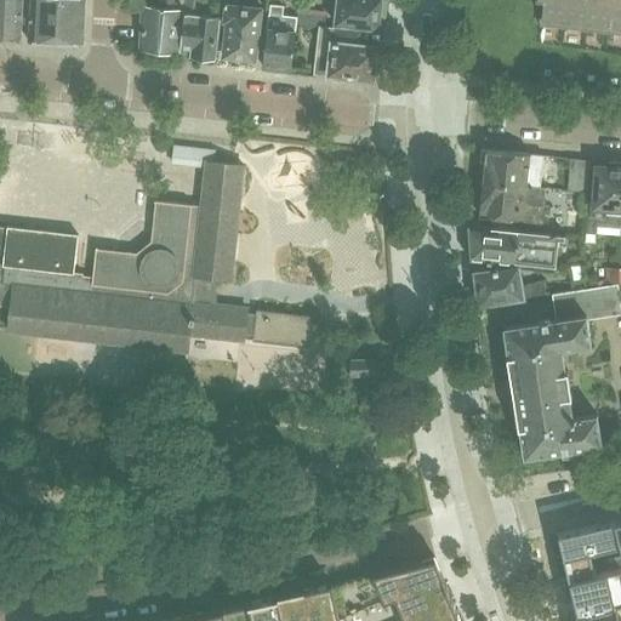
[(22,0),(0,0),(0,32),(1,32),(1,36),(10,38),(11,33),(20,34),(22,0)]
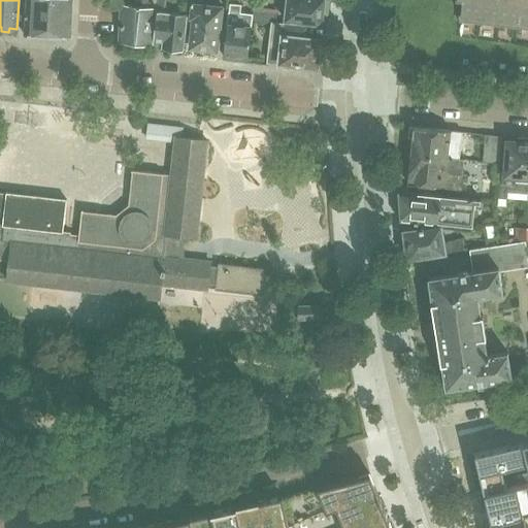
[(47,36),(50,0),(27,0),(25,35),(47,36)]
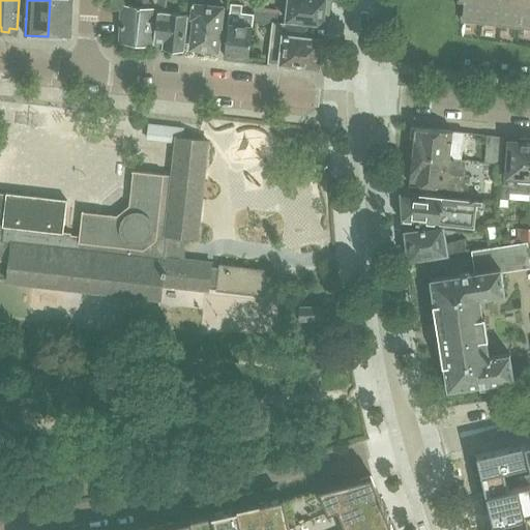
[(50,0),(48,36),(71,38),(72,0),(50,0)]
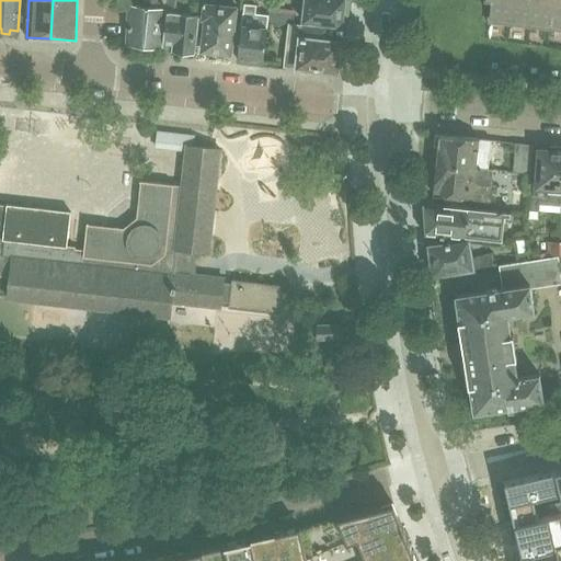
[(144,0),(144,7),(130,4),(126,43),(128,44),(130,47),(137,47),(139,45),(161,47),(162,32),(164,32),(167,9),(168,0),(144,0)]
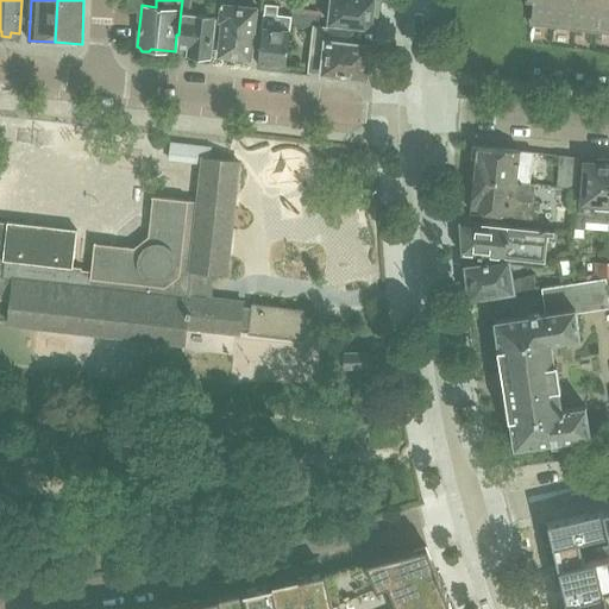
[(182,0),(181,10),(179,35),(181,35),(180,49),(190,50),(190,52),(194,54),(196,57),(203,58),(207,55),(211,56),(214,16),(194,13),(195,0),(182,0)]
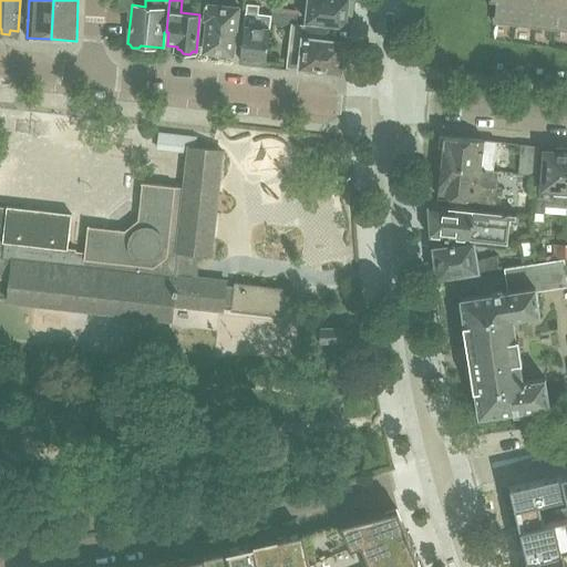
[(205,0),(203,18),(208,19),(205,50),(217,52),(219,58),(227,59),(232,53),(234,54),(239,8),(217,4),(217,0),(205,0)]
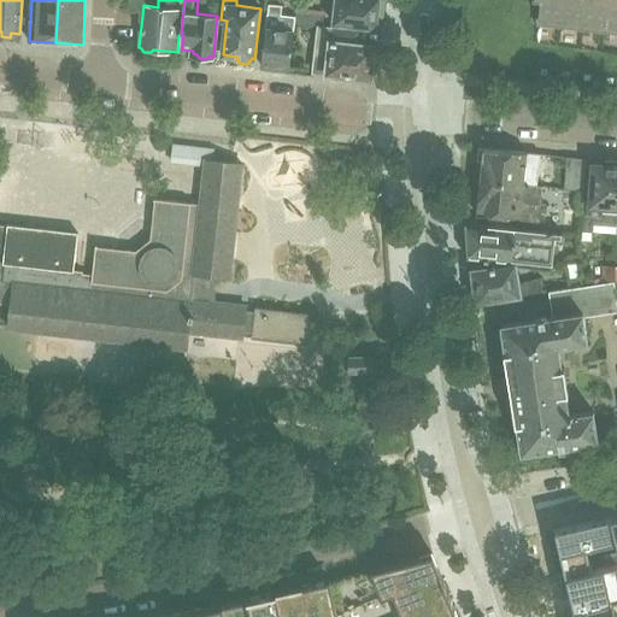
[(335,0),(333,23),(376,28),(377,16),(383,17),(385,0),(335,0)]
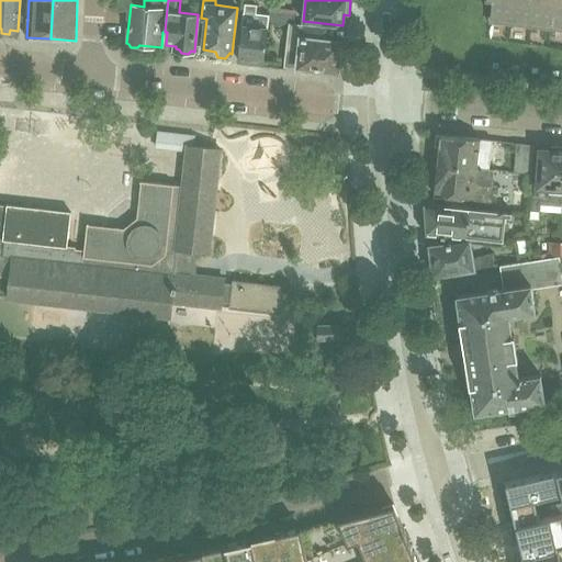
[(561,0),(493,0),(491,22),(561,30),(561,0)]
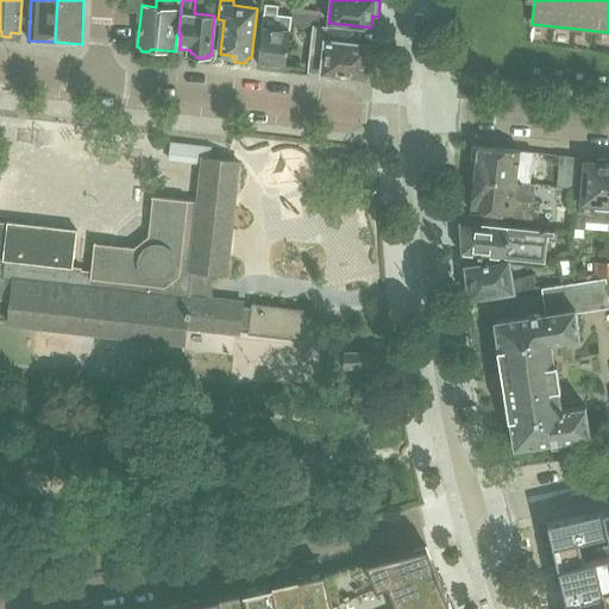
[(287,67),(290,23),(292,17),(277,16),(278,5),(265,4),(264,14),(263,14),(258,64),(270,66),(274,70),(280,70),(283,67),(287,67)]
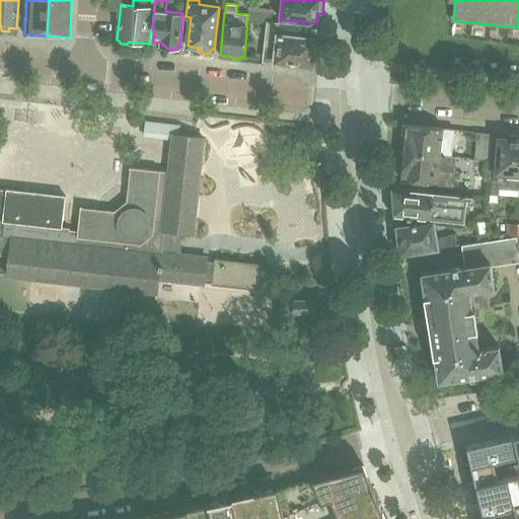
[(247,19),(269,21),(272,21),(274,8),(249,6),(248,14),(247,19)]
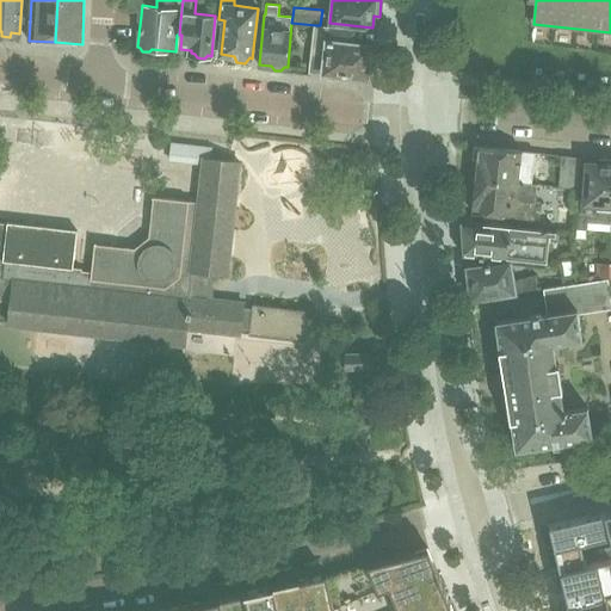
[(331,78),(339,79),(344,75),(362,76),(369,71),(370,61),(369,61),(370,45),(355,43),(357,30),(320,25),(316,25),(312,71),(326,72),(331,78)]
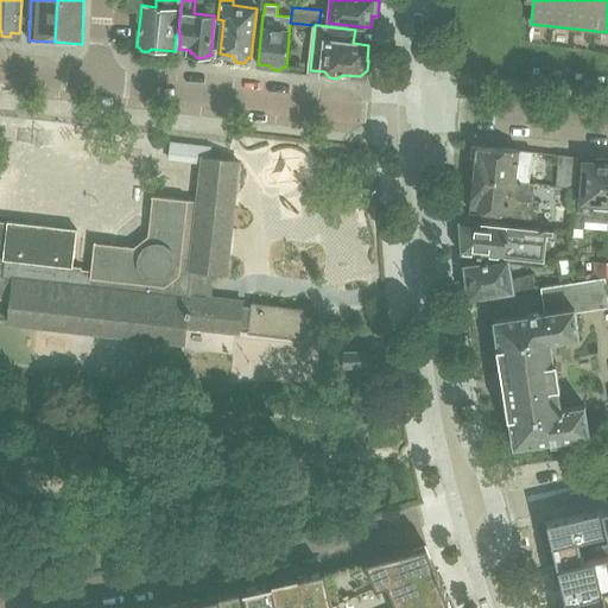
[(242,301),(209,297),(213,271),(227,273),(239,162),(209,159),(211,146),(172,143),(171,159),(204,163),(200,202),(152,196),(152,198),(154,198),(152,214),(150,236),(135,248),(113,246),(97,244),(97,241),(96,241),(93,272),(83,271),(83,268),(74,267),(78,230),(8,222),(8,223),(0,222),(0,297),(11,298),(8,322),(184,343),(187,325),(239,331),(239,327),(248,328),(247,334),(304,340),(308,309),(251,303),(249,308),(241,306),(242,301)]
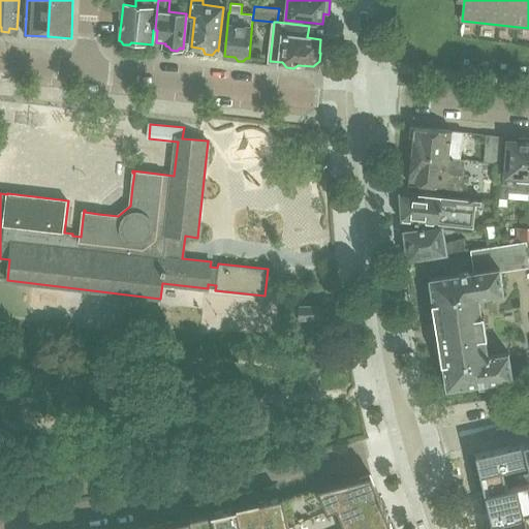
[(412,137),(411,153),(449,157),(452,130),(410,126),(408,136),(412,137)]
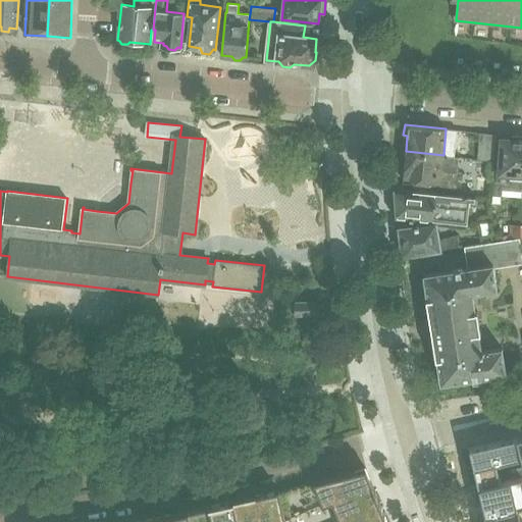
[(501,196),(501,192),(521,193),(521,185),(521,137),(512,136),(510,139),(501,138),(500,161),(498,161),(497,180),(491,180),(490,195),(501,196)]
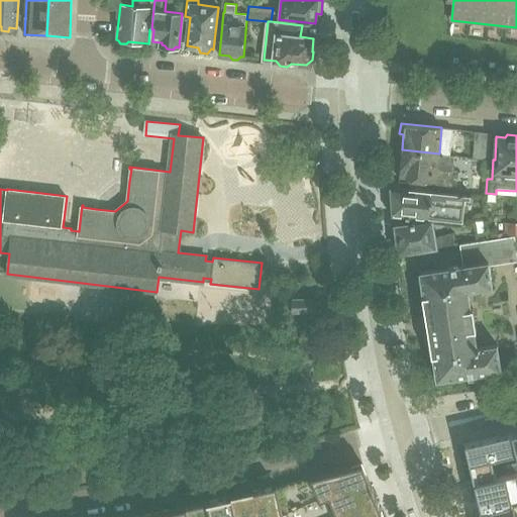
[(439,153),(402,149),(399,178),(400,179),(400,178),(434,182),(434,188),(455,190),(457,171),(452,171),(454,156),(439,153)]
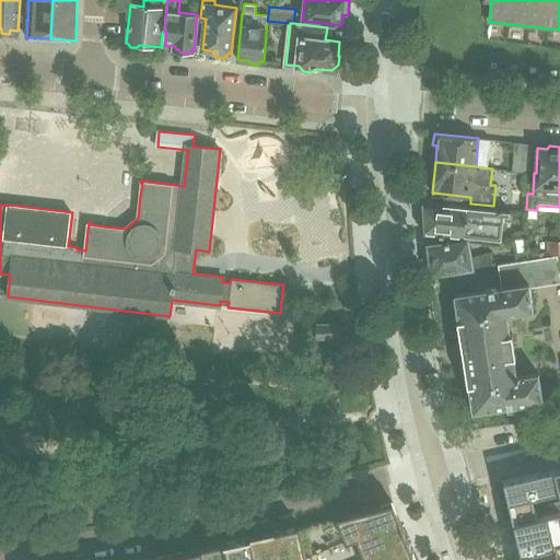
[(423,234),(463,238),(499,242),(501,222),(508,222),(509,212),(422,203),(423,234)]
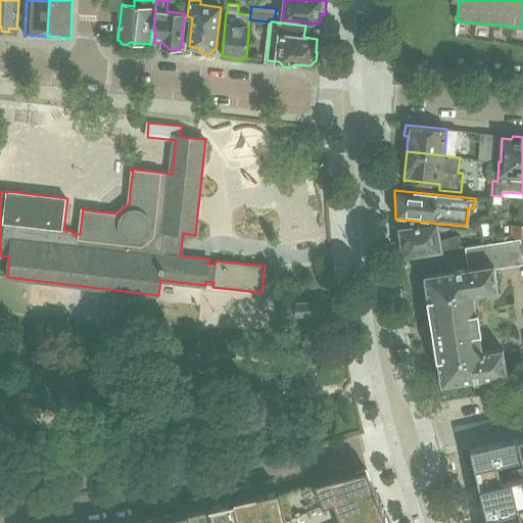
[(512,239),(522,238),(522,224),(513,224),(512,239)]
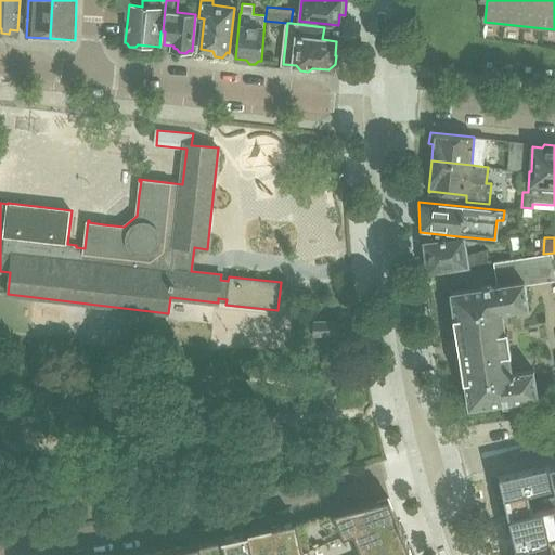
[(443,241),(424,244),(424,246),(422,248),(422,258),(425,259),(427,271),(487,262),(486,252),(465,255),(463,242),(444,244),(443,241)]
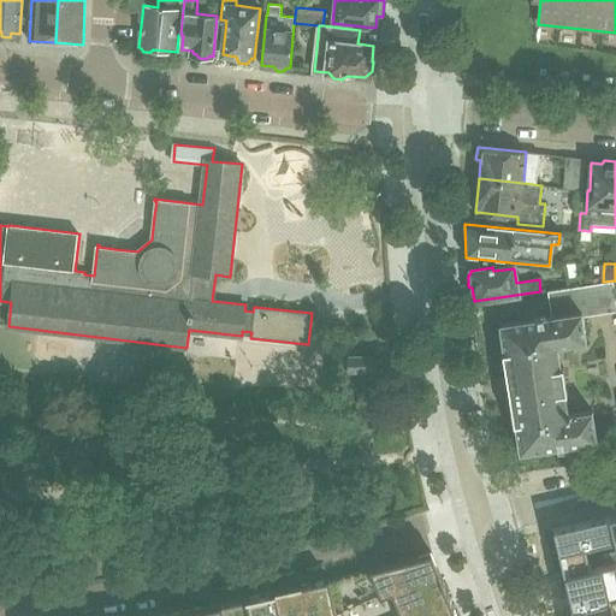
[(548,291),(552,315),(501,324),(505,354),(503,354),(514,425),(516,425),(520,452),(596,440),(592,412),(570,414),(570,413),(567,413),(564,394),(567,394),(563,367),(560,367),(556,345),(585,342),(581,314),(615,308),(615,292),(615,282),(548,291)]
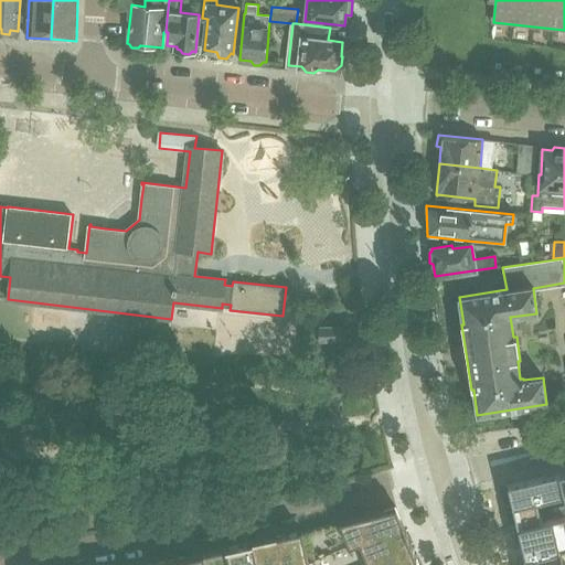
[(347,340),(347,331),(345,326),(320,326),(320,341),(347,340)]
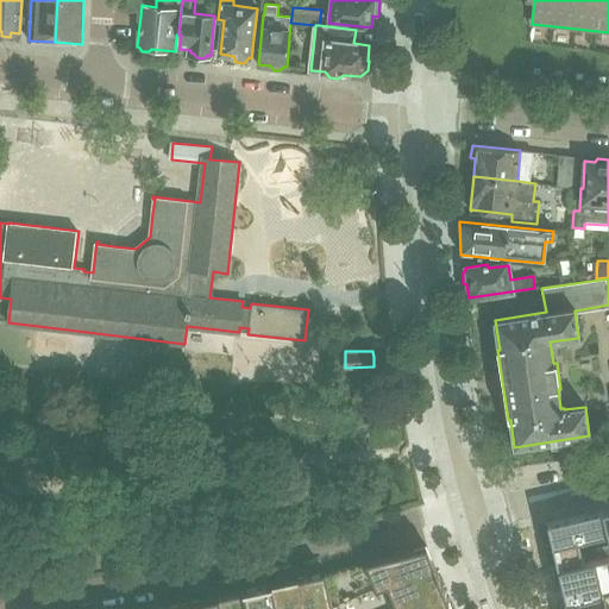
[(603,509),(547,522),(558,569),(583,563),(583,562),(578,540),(608,533),(603,509)]
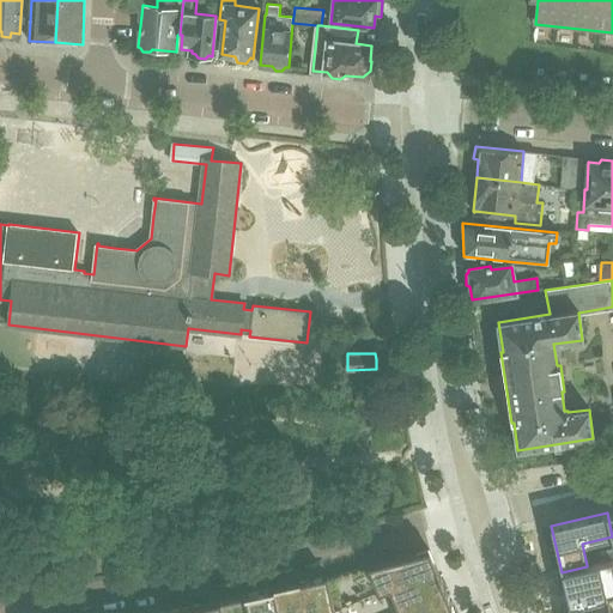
[(417,553),(369,565),(380,592),(384,590),(384,588),(436,566),(435,562),(429,546),(417,551),(417,553)]
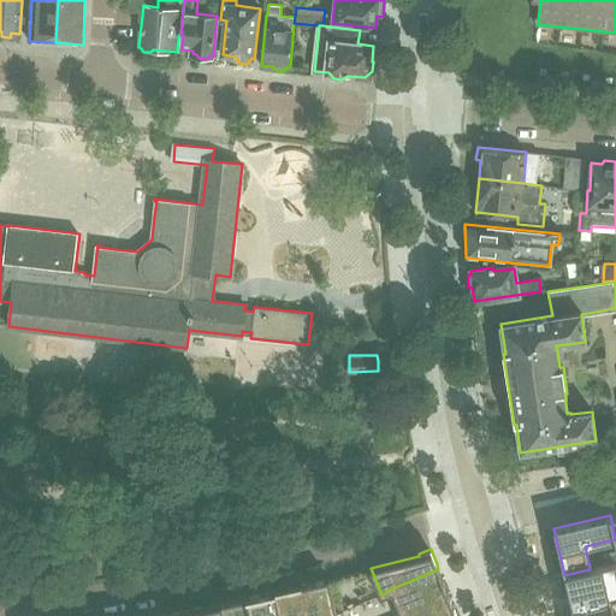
[(590,569),(564,575),(572,608),(615,597),(615,562),(590,568),(590,569)]
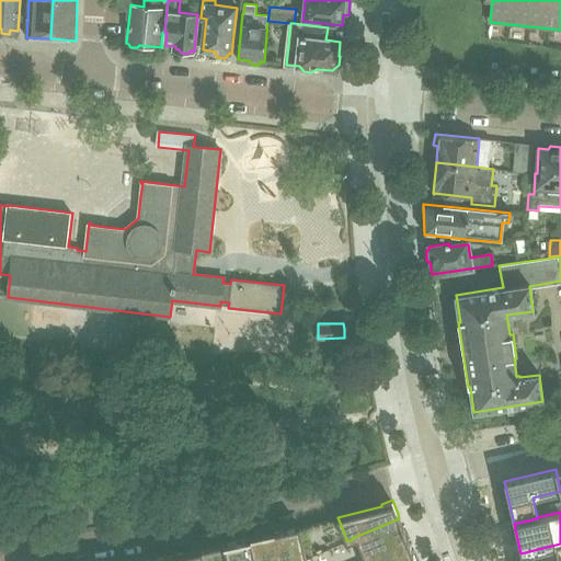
[(307,560),(359,560),(352,540),(347,541),(338,517),(300,527),(307,560)]
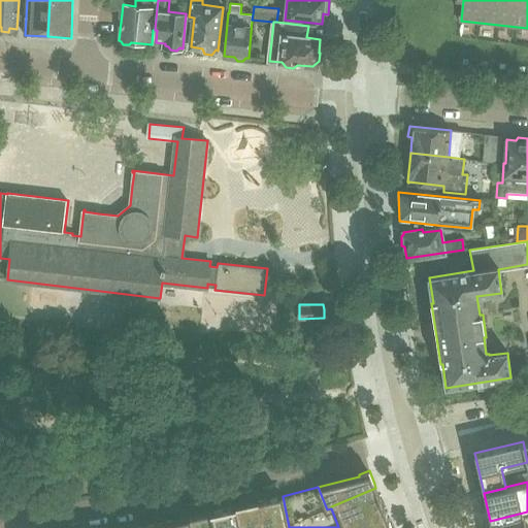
[(331,508),(338,527),(340,527),(385,510),(375,488),(331,506),(331,508)]
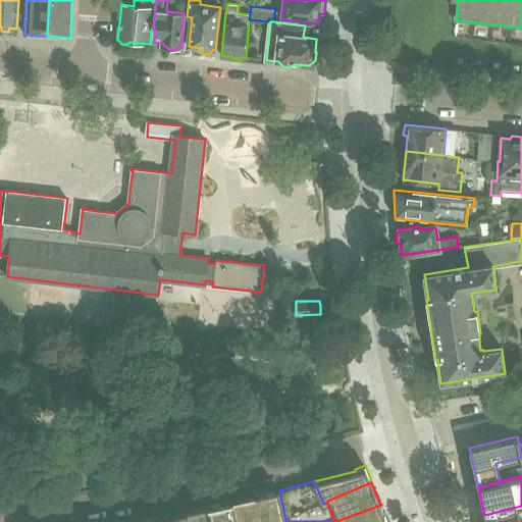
[(255,496),(261,521),(285,521),(279,490),(255,496)]
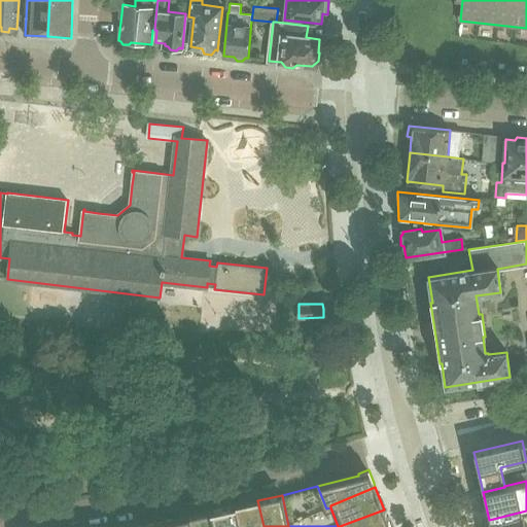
[(264,526),(257,500),(235,505),(239,526),(264,526)]
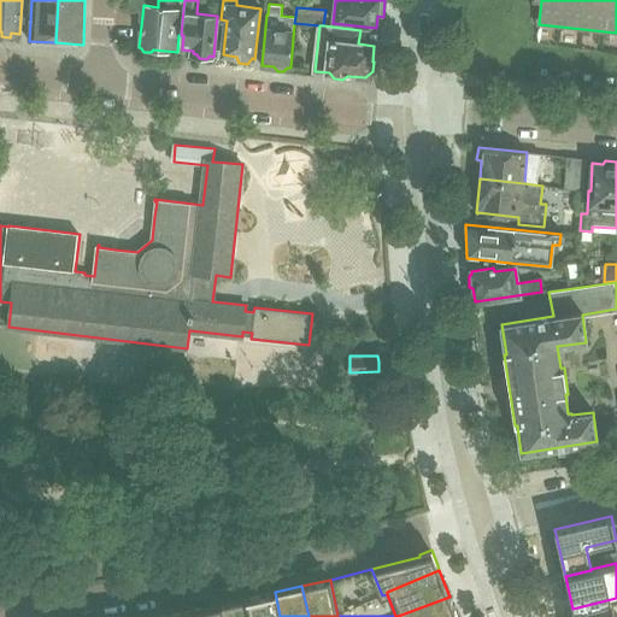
[(280,616),(275,592),(248,598),(252,616),(280,616)]
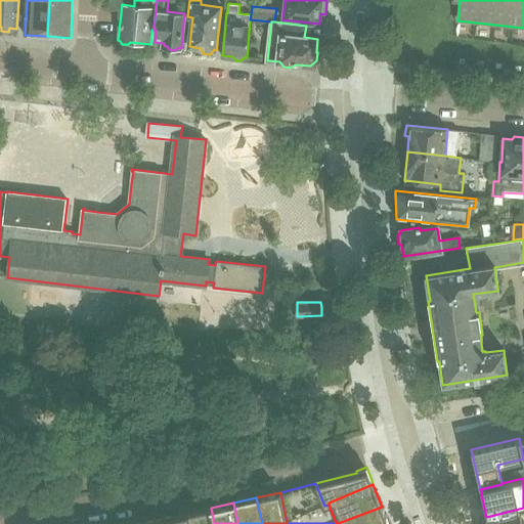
[(338,523),(388,523),(382,507),(338,523)]
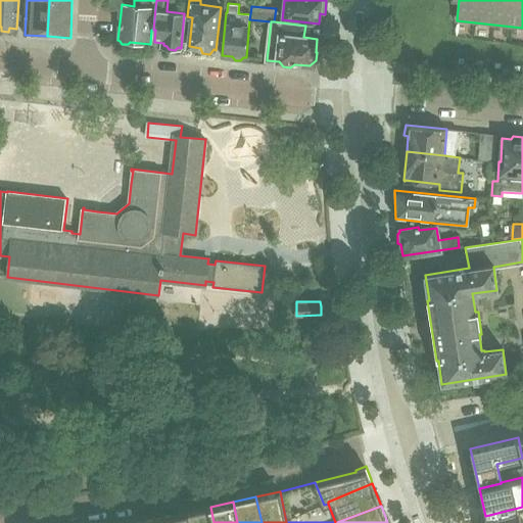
[(214,522),(210,507),(187,512),(189,522),(214,522)]
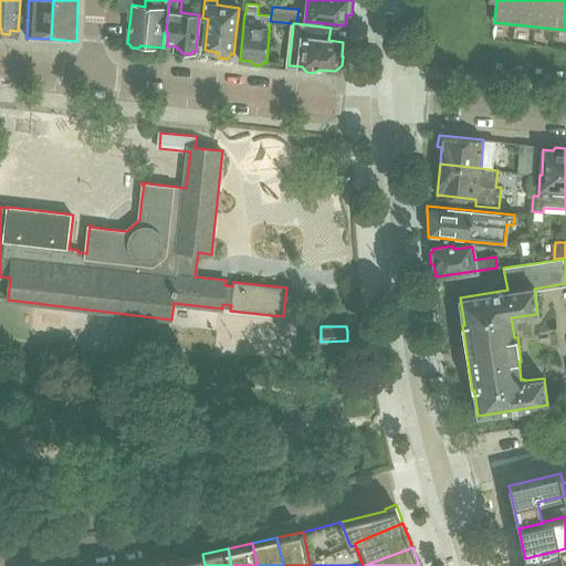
[(564,565),(561,551),(525,558),(526,565),(564,565)]
